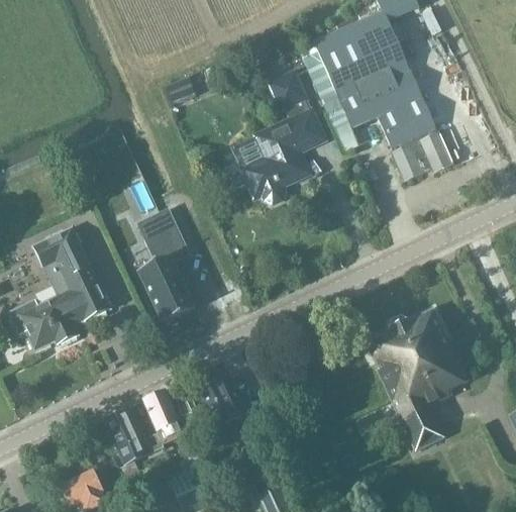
[(384,10),(314,41),(351,127),(378,116),(391,146),(392,146),(394,149),(391,151),(405,183),(452,162),(438,129),(435,130),(434,127),(434,126),(384,10)]
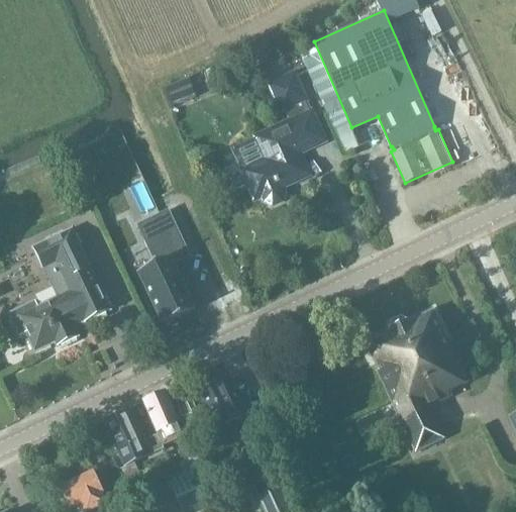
[(268,157),(242,168),(255,197),(263,194),(266,199),(275,203),(286,198),(288,191),(285,185),(311,172),(302,150),(326,139),(312,108),(307,97),(295,71),(272,81),(283,107),(287,106),(292,117),(256,133),(268,157)]
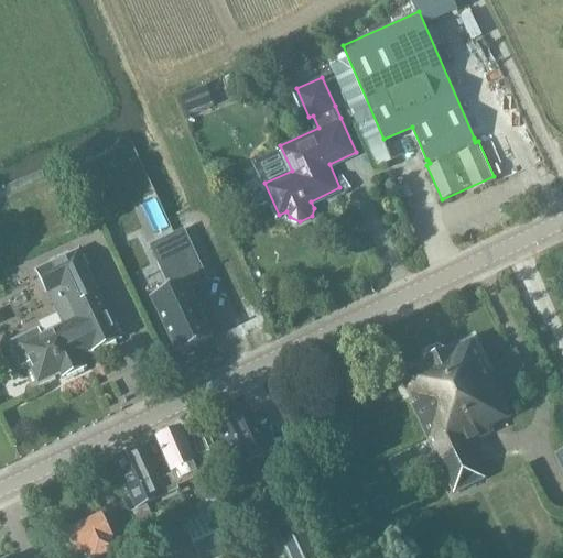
[(253,162),(244,163),(246,183),(256,183),(253,162)]
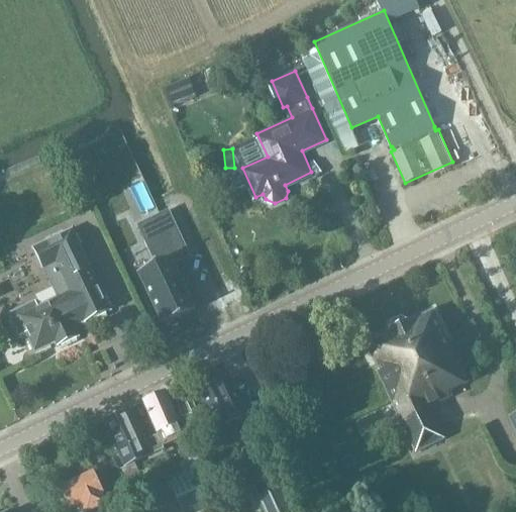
[(157,261),(139,269),(164,322),(196,307),(174,260),(190,252),(170,208),(139,222),(145,236),(159,230),(168,250),(156,257),(157,261)]
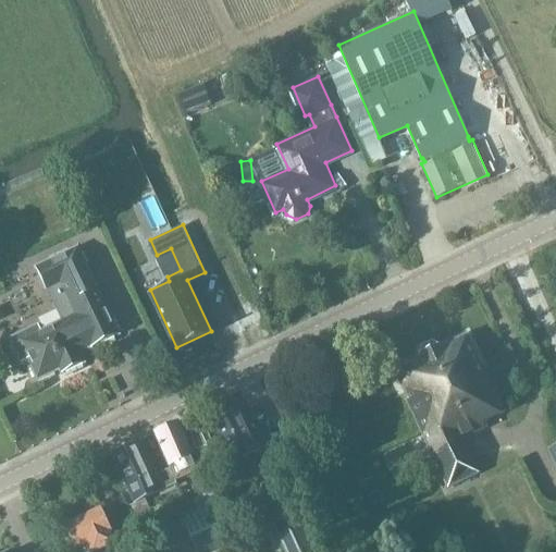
[(39,322),(12,335),(23,358),(28,356),(38,376),(61,366),(63,370),(85,359),(78,347),(90,342),(93,345),(120,331),(98,287),(78,245),(37,265),(62,318),(41,329),(39,322)]
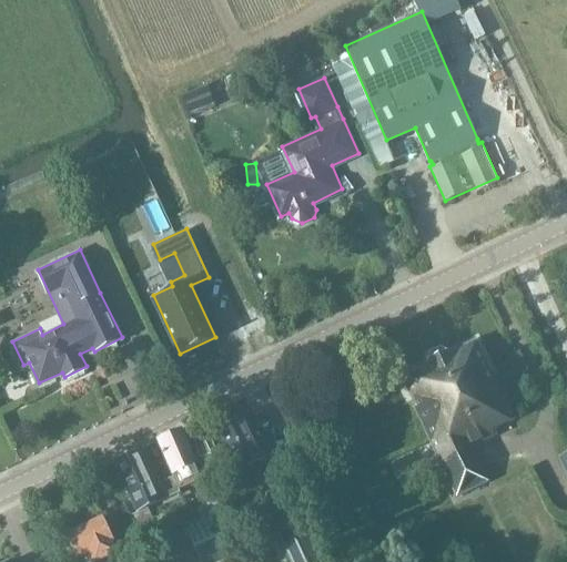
[(473,442),(498,431),(495,426),(516,416),(493,367),(492,368),(477,337),(451,350),(442,346),(432,350),(429,360),(402,373),(416,401),(414,402),(458,493),(489,478),(473,442)]
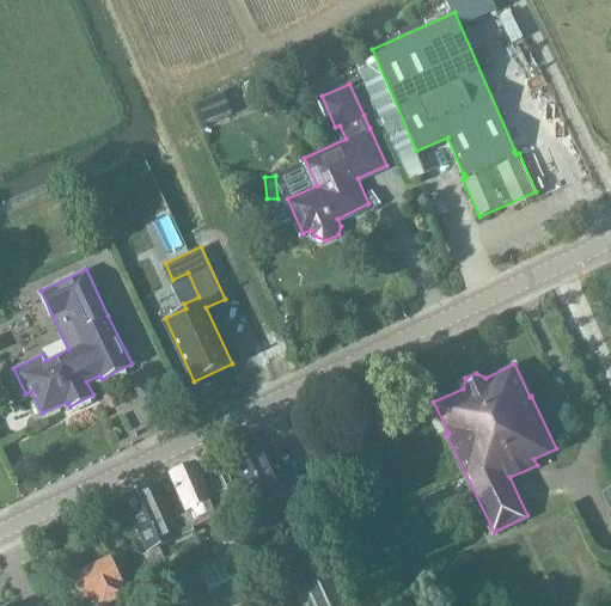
[(236,460),(256,502),(294,484),(274,442),(261,448),(236,460)]
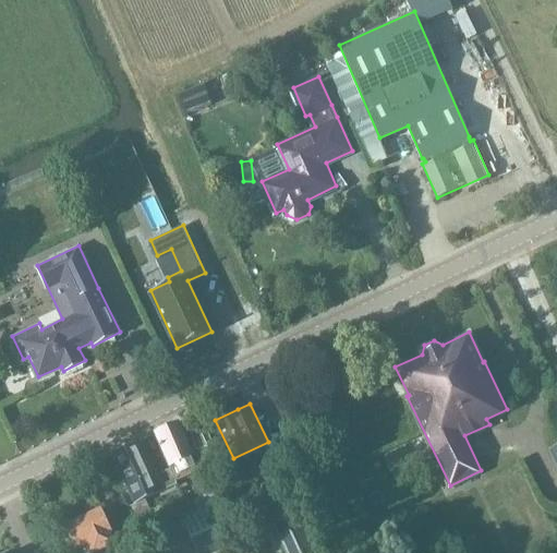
[(179,420),(156,431),(177,478),(201,468),(179,420)]
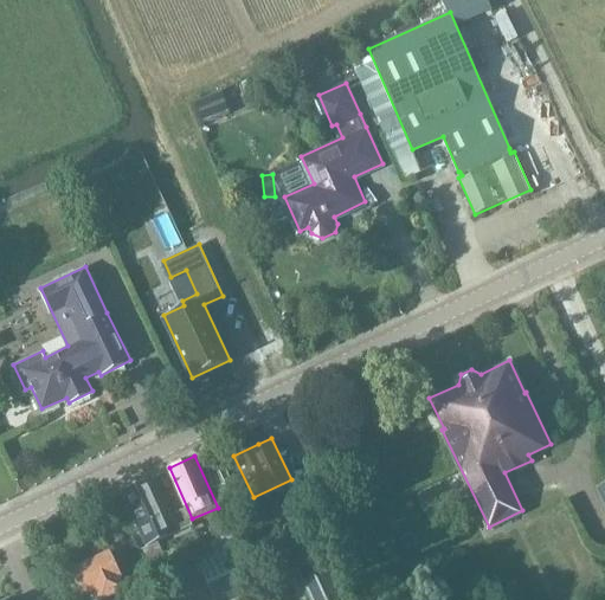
[(147,543),(147,544),(192,523),(186,507),(172,513),(154,475),(123,489),(147,543)]
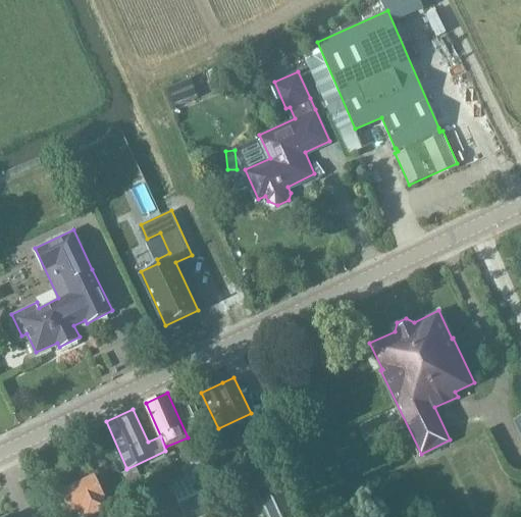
[(255,481),(271,516),(288,516),(295,514),(275,472),(255,481)]
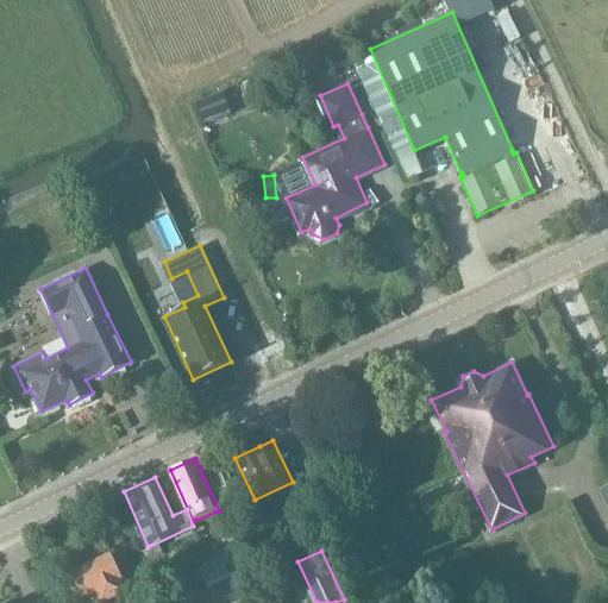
[(74,573),(69,576),(75,586),(79,584),(86,598),(91,596),(93,602),(107,602),(111,602),(131,591),(111,553),(96,560),(93,559),(86,561),(85,565),(73,571),(74,573)]
